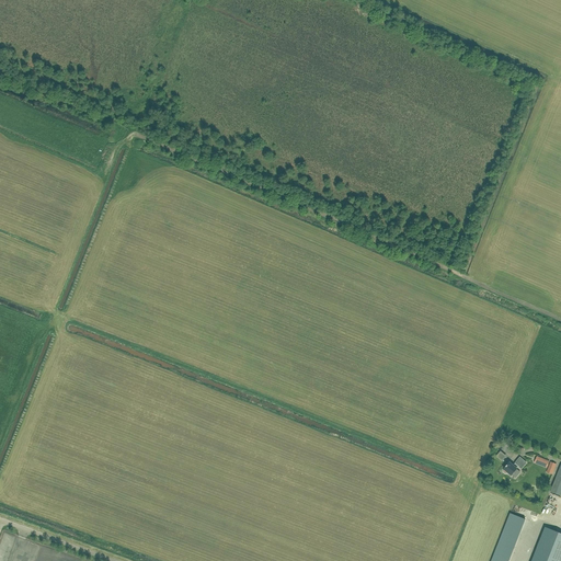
[(537,456),(534,464),(547,468),(549,461),(537,456)]
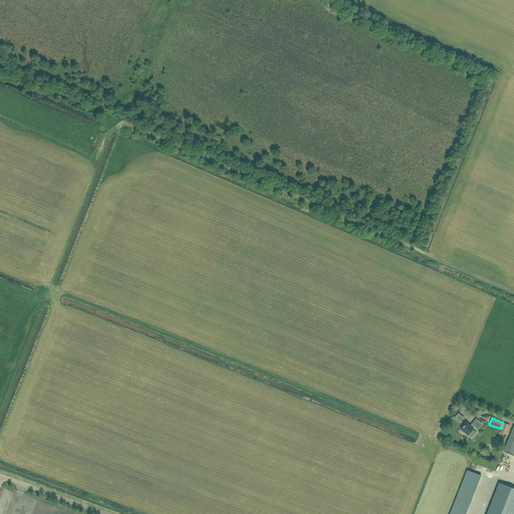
[(483,424),(476,419),(472,424),(471,424),(471,425),(471,426),(470,427),(470,426),(466,424),(462,430),(461,431),(461,433),(463,434),(464,434),(465,433),(468,436),(474,430),(475,428),(475,427),(478,430),(483,424)]
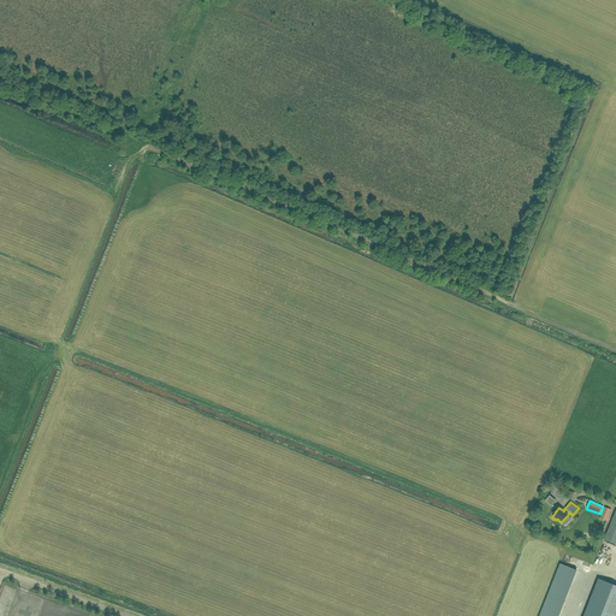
[(611,510),(605,508),(600,519),(606,521),(611,510)]
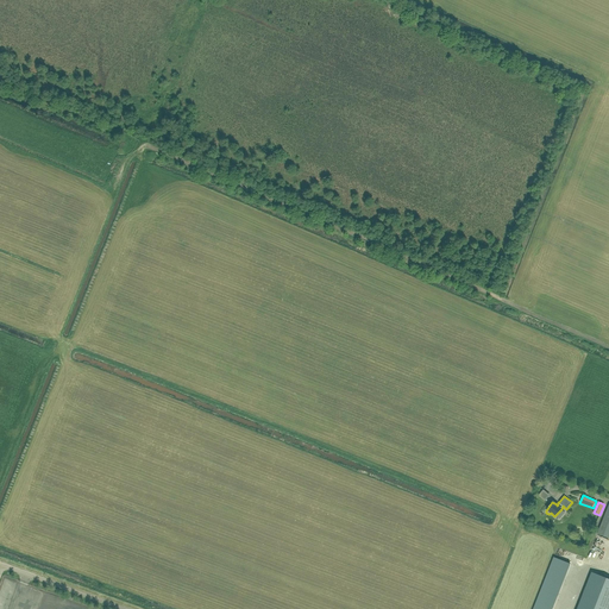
[(608,538),(608,504),(608,508),(604,518),(597,534),(608,539),(608,538)]
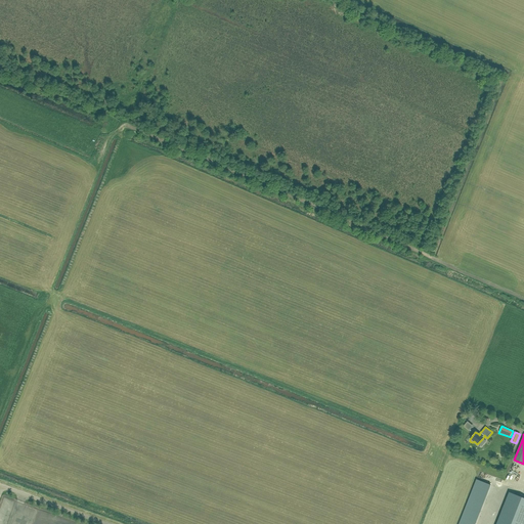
[(459,523),(475,523),(491,484),(477,479),(459,523)]
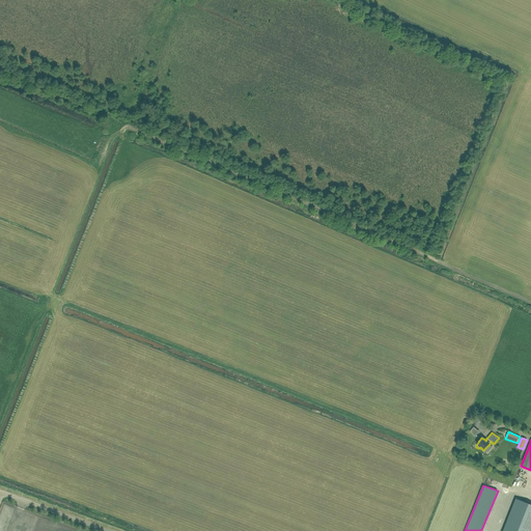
[(505,528),(503,530),(530,530),(530,504),(520,501),(508,530),(505,528)]
